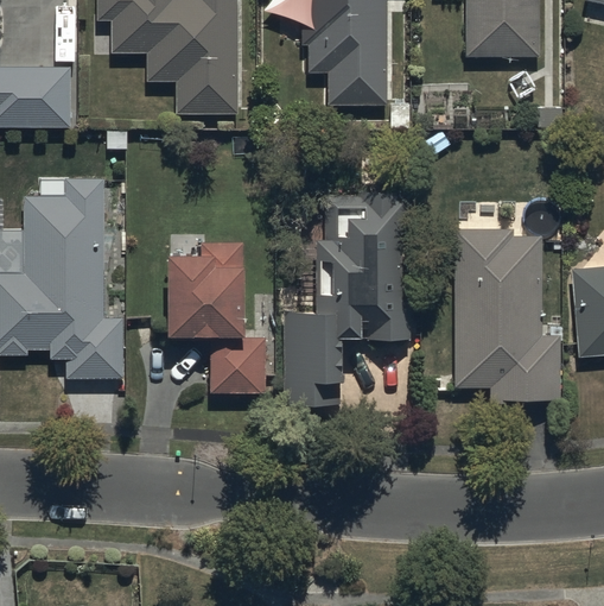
[(0,0),(0,126),(74,126),(72,67),(4,67),(2,0),(0,0)]
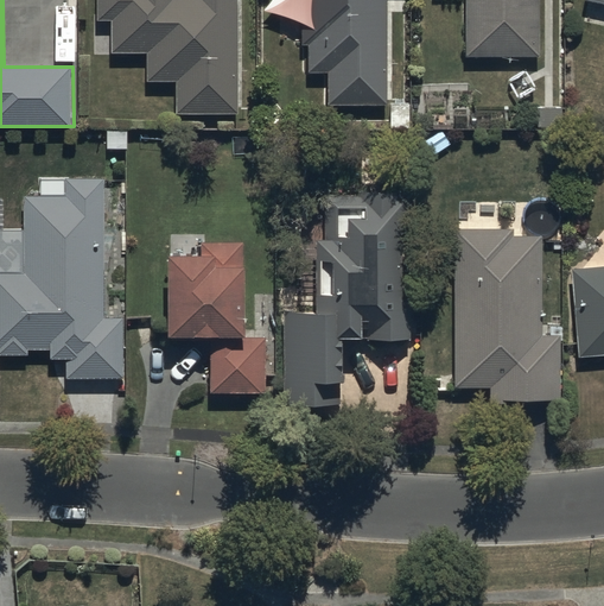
[(95,0),(96,21),(110,21),(110,54),(146,54),(146,81),(177,81),(176,113),(236,113),(236,0),(95,0)]
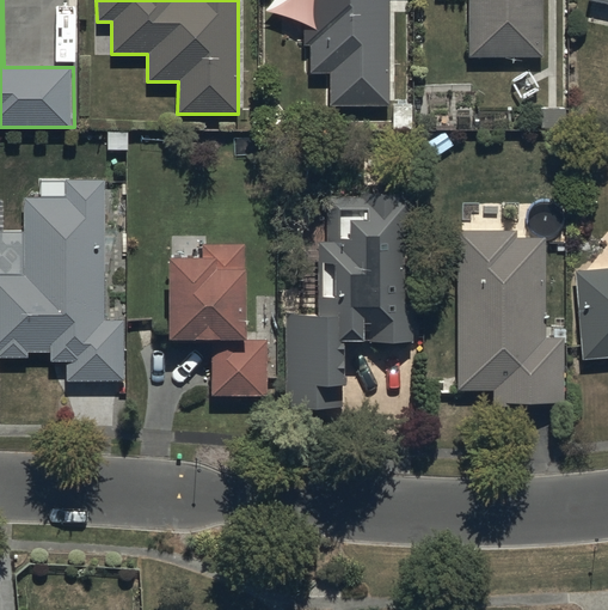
[(304,0),(304,46),(311,46),(311,74),(330,74),(330,107),(390,107),(390,0),(304,0)]
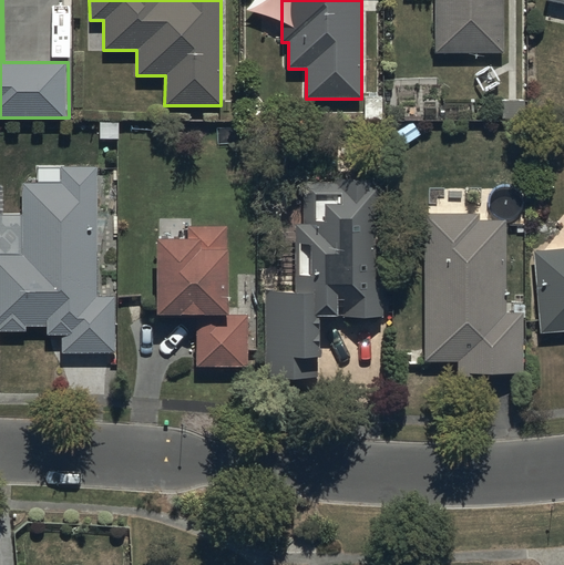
[(432,0),(433,55),(505,55),(504,0),(432,0)]
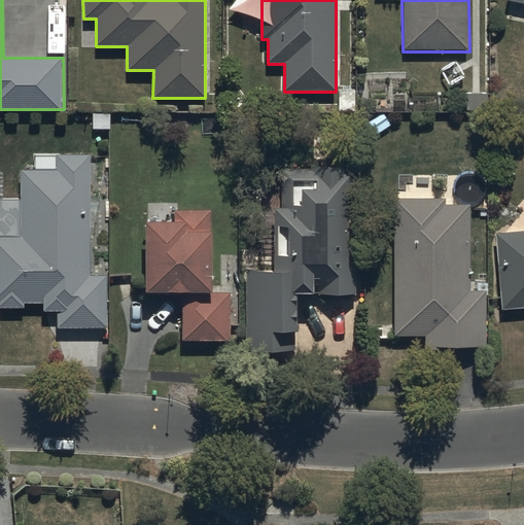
[(94,154),(60,154),(59,169),(24,169),(23,236),(0,235),(0,302),(1,303),(1,308),(28,308),(28,303),(47,303),(47,310),(62,310),(62,326),(107,327),(108,275),(93,275),(94,154)]
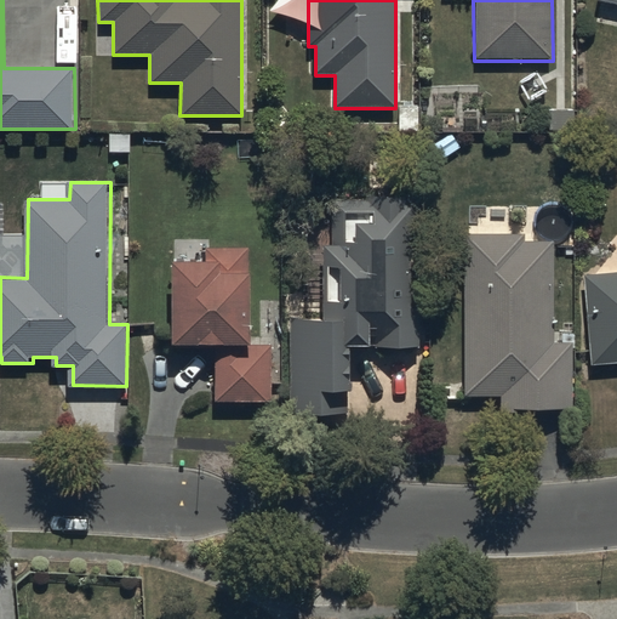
[(320,318),(289,318),(289,415),(348,415),(348,381),(344,381),(344,346),(417,346),(417,310),(409,310),(409,234),(417,234),(417,198),(367,198),(367,202),(331,202),(331,244),(320,244),(320,318)]
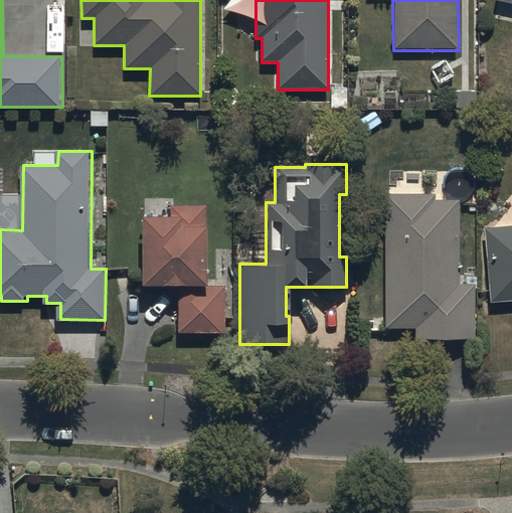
[(436,193),(383,193),(383,331),(413,331),(413,342),(429,342),(429,339),(474,339),(474,286),(460,286),(460,199),(436,199),(436,193)]
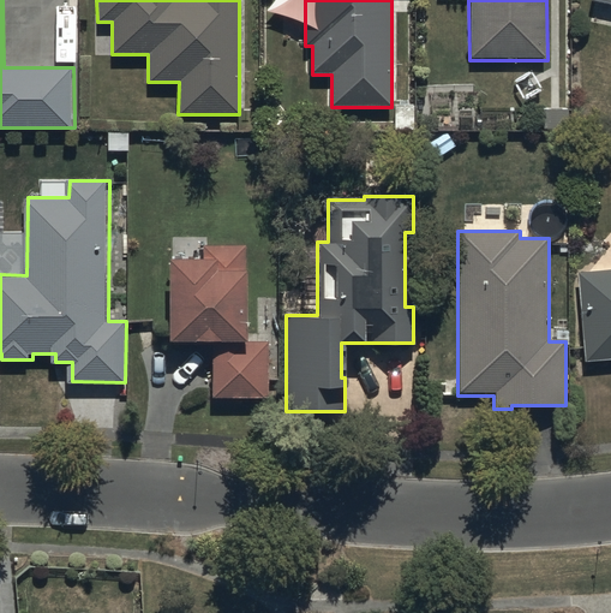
[(203,257),(165,257),(165,340),(211,340),(243,340),(243,275),(246,275),(246,247),(203,247),(203,257)]
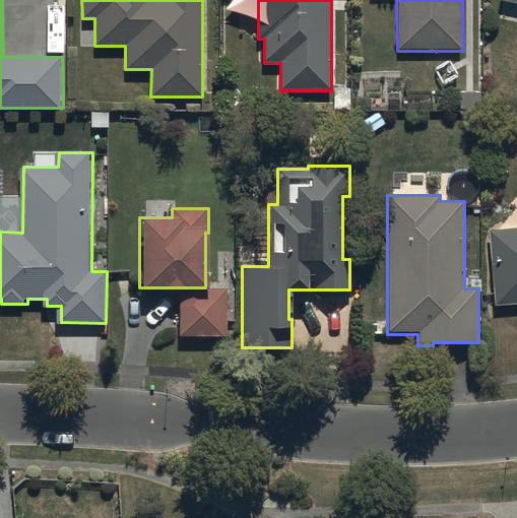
[(516,228),(490,231),(496,306),(516,304),(516,228)]
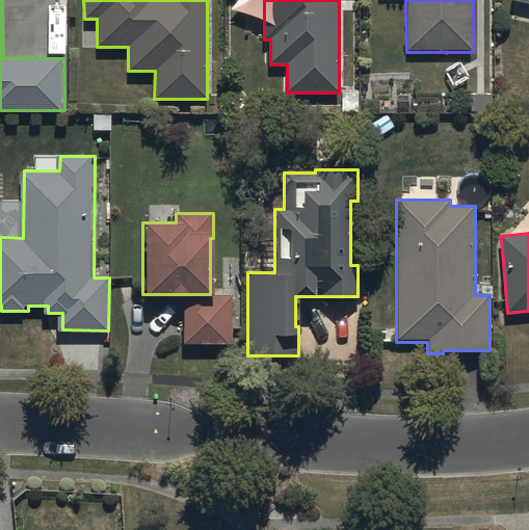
[(233,344),(233,294),(210,294),(183,294),(183,344),(233,344)]
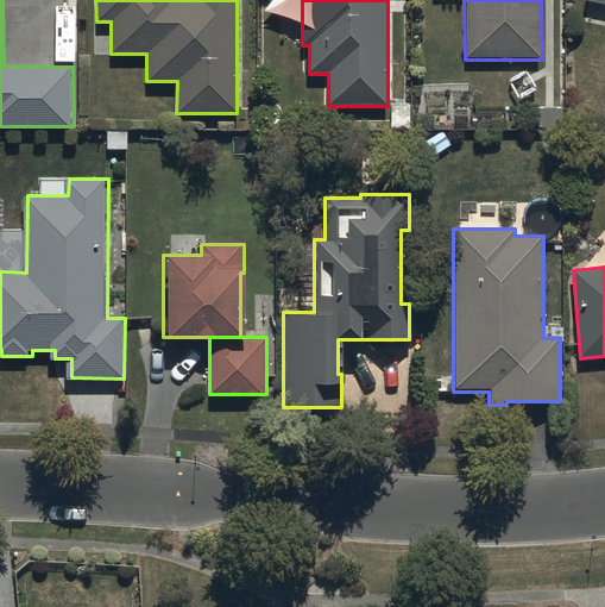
All buildings are outlined.
